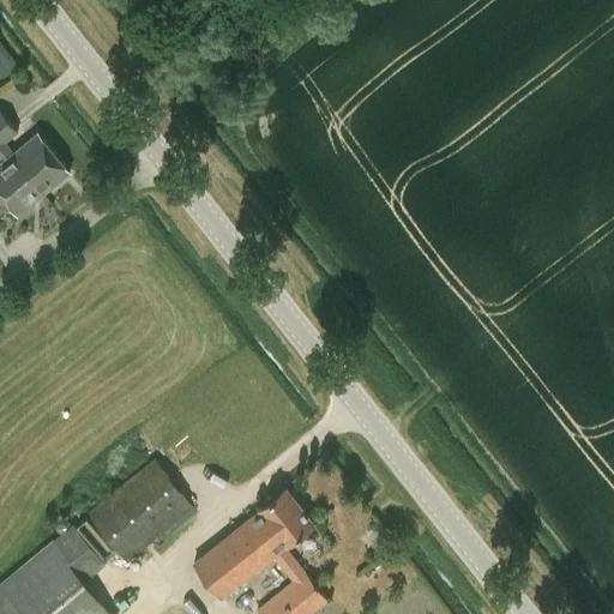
[(0,41),(0,70),(4,74),(18,62),(0,41)]
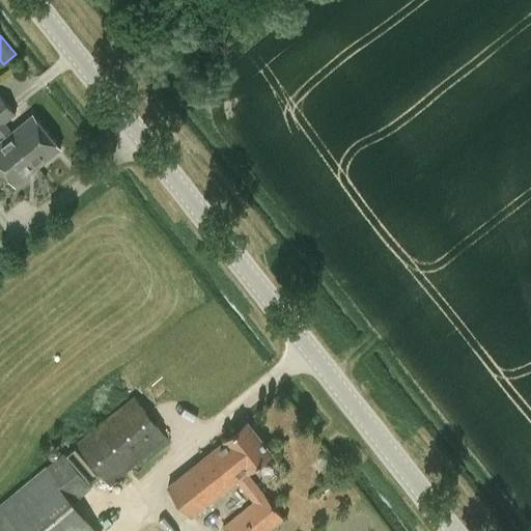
[(33,114),(12,132),(6,124),(17,116),(0,94),(0,136),(2,140),(4,139),(6,138),(22,157),(26,154),(37,168),(61,149),(33,114)]
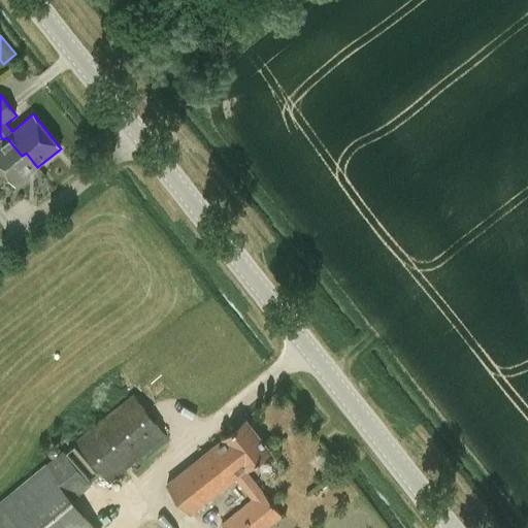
[(2,139),(0,140),(0,166),(15,185),(37,167),(26,153),(22,156),(6,137),(4,138),(2,139)]
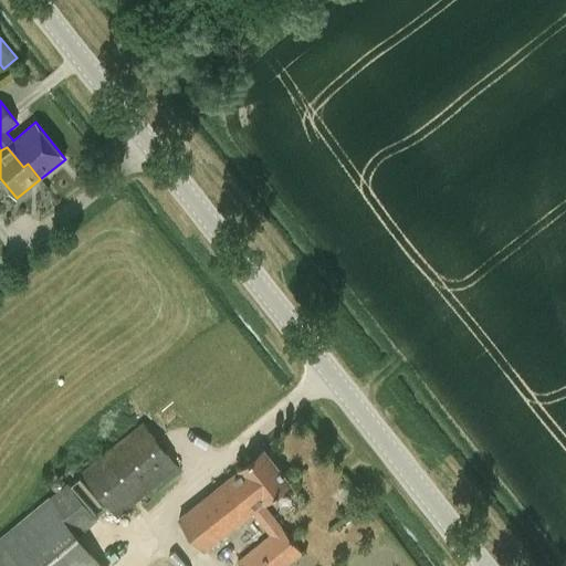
[(147,494),(159,485),(180,469),(143,422),(80,472),(116,520),(147,494)]
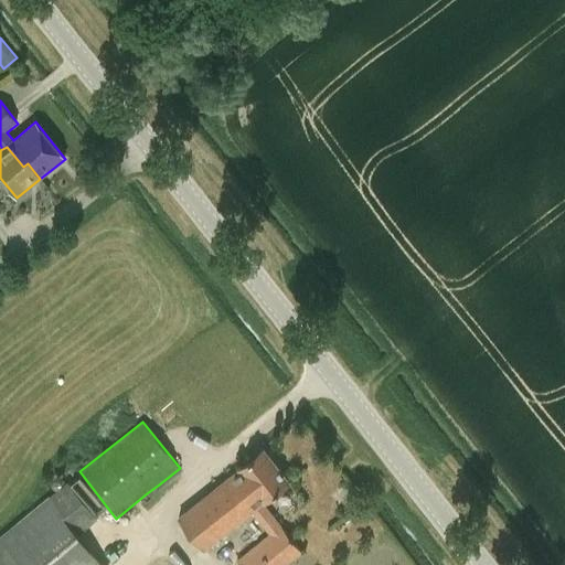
[(287,564),(302,553),(263,504),(291,481),(264,448),(177,518),(204,551),(221,537),(238,560),(236,562),(237,564),(287,564)]
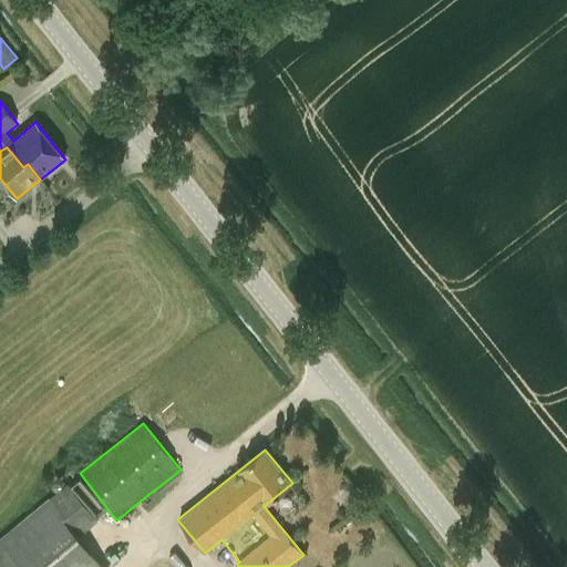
[(103,566),(79,537),(99,522),(66,484),(0,537),(0,566),(103,566)]
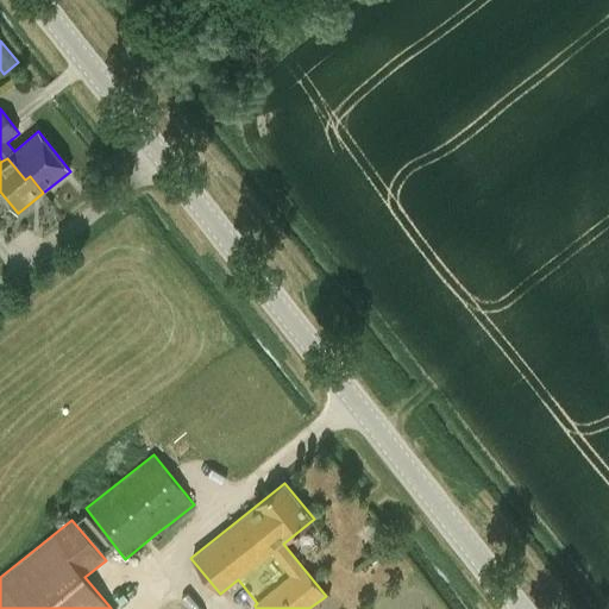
All buildings are outlined.
